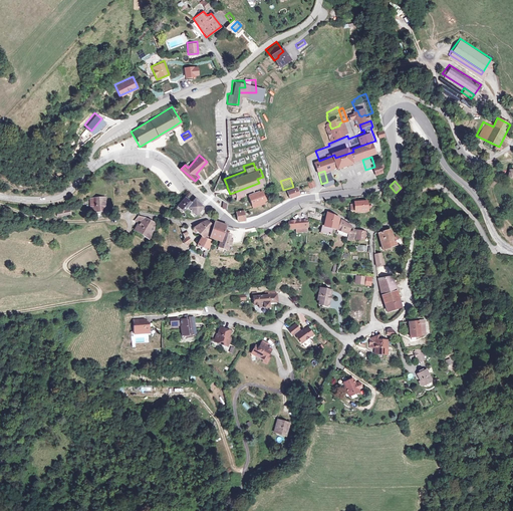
[(261,191),(259,186),(245,191),(248,200),(265,193),(264,190),(261,191)]
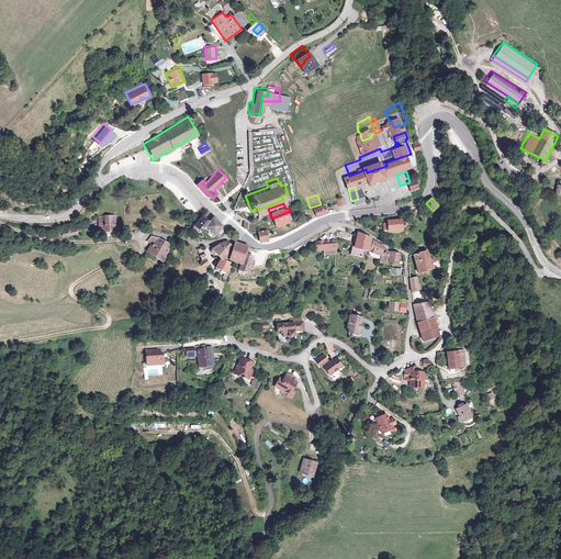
[(198,228),(203,224),(212,233),(222,222),(212,212),(206,217),(200,211),(190,221),(198,228)]
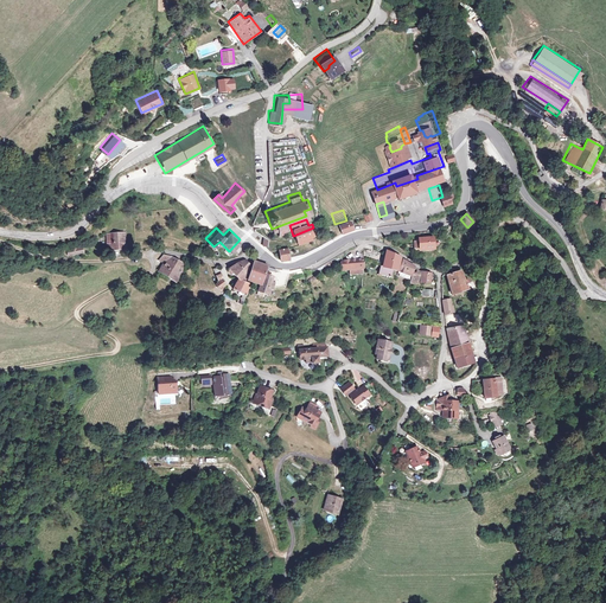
[(126,250),(126,230),(104,230),(104,250),(126,250)]
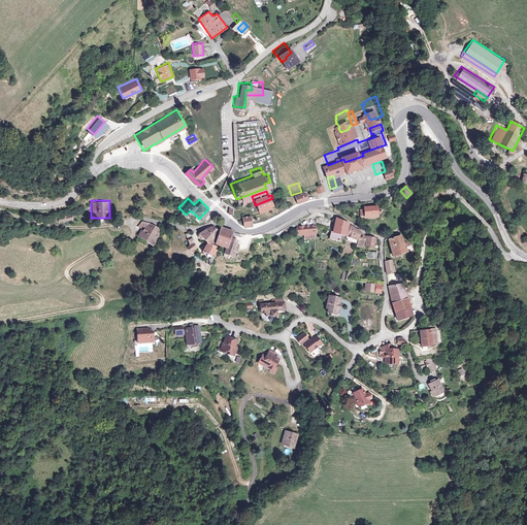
[(377,206),(359,206),(360,218),(377,217),(377,206)]
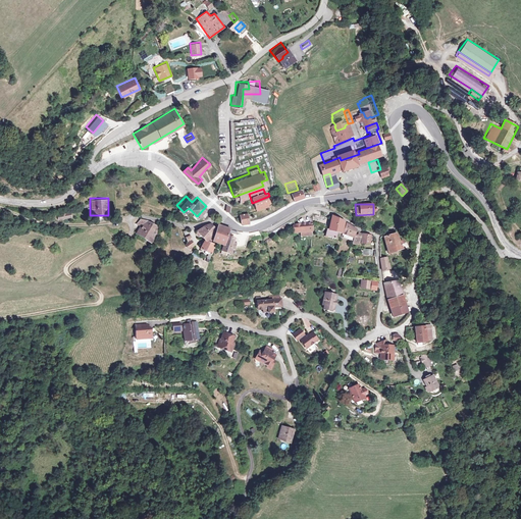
[(69,208),(55,210),(56,217),(70,215),(69,208)]
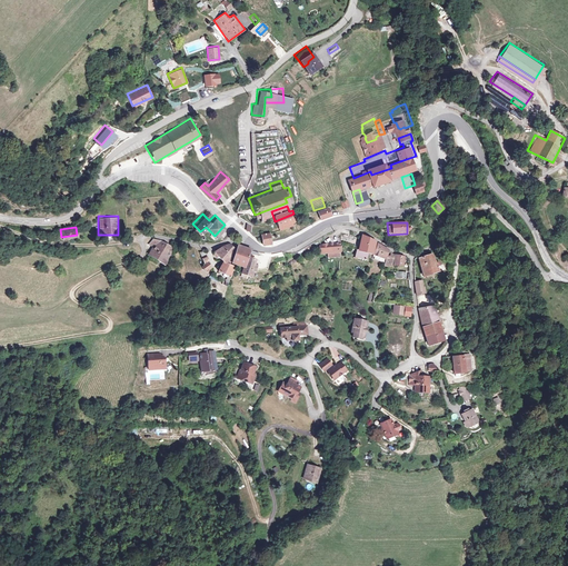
[(267,228),(257,229),(258,241),(268,240),(267,228)]
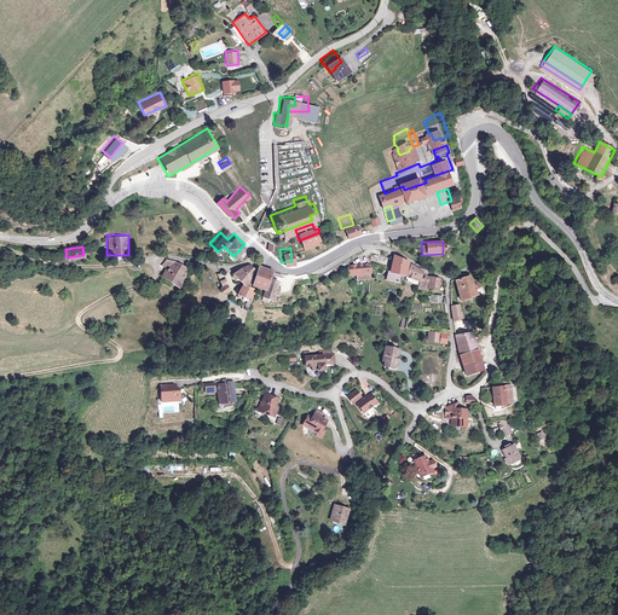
[(438,290),(440,278),(427,274),(408,262),(393,253),(388,271),(385,279),(398,283),(400,277),(419,282),(416,289),(438,290)]
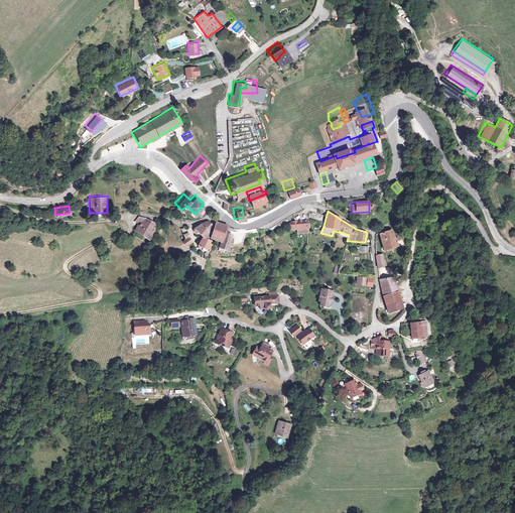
[(155,223),(137,215),(130,229),(148,238),(155,223)]
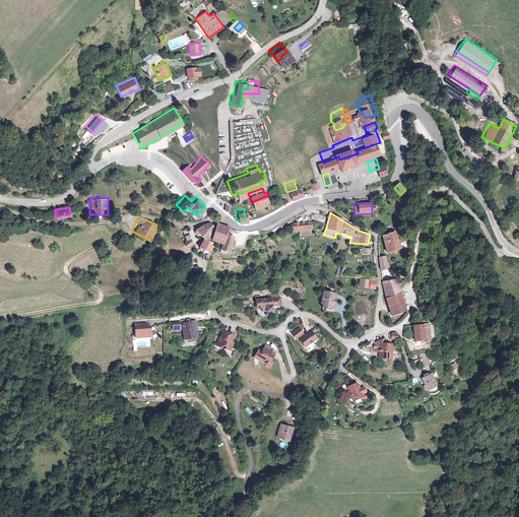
[(309,216),(289,218),(289,232),(310,231),(309,216)]
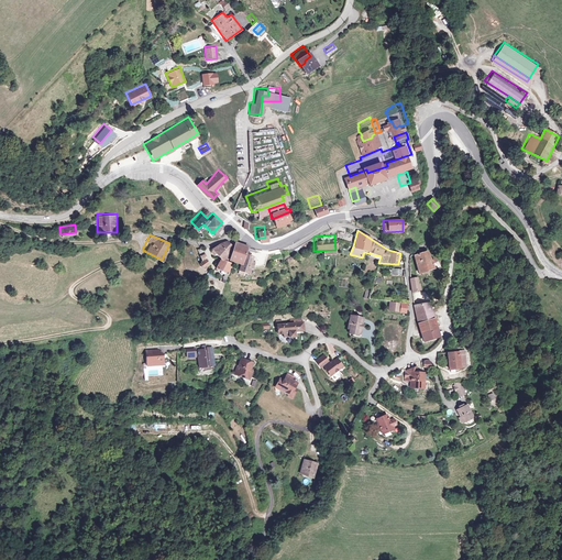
[(249,278),(254,259),(246,255),(249,248),(234,243),(233,248),(227,242),(211,248),(219,261),(215,272),(229,278),(231,266),(239,268),(238,274),(249,278)]
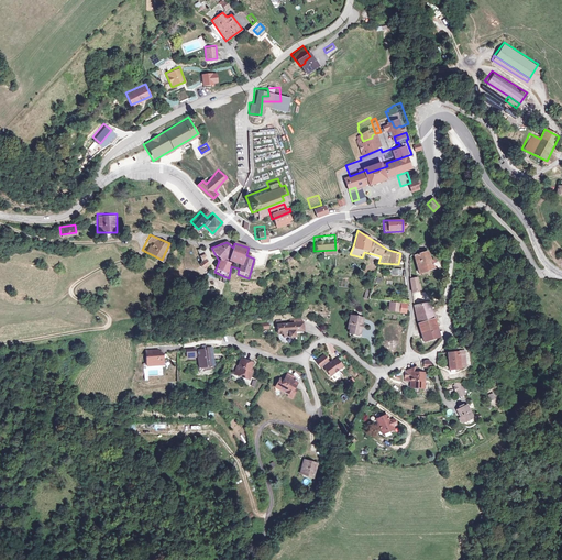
[(434,271),(429,250),(414,254),(419,274),(434,271)]
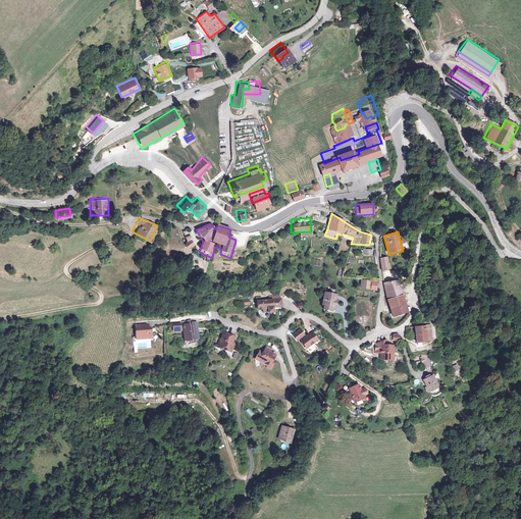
[(197,246),(190,232),(185,236),(189,243),(185,245),(189,251),(197,246)]
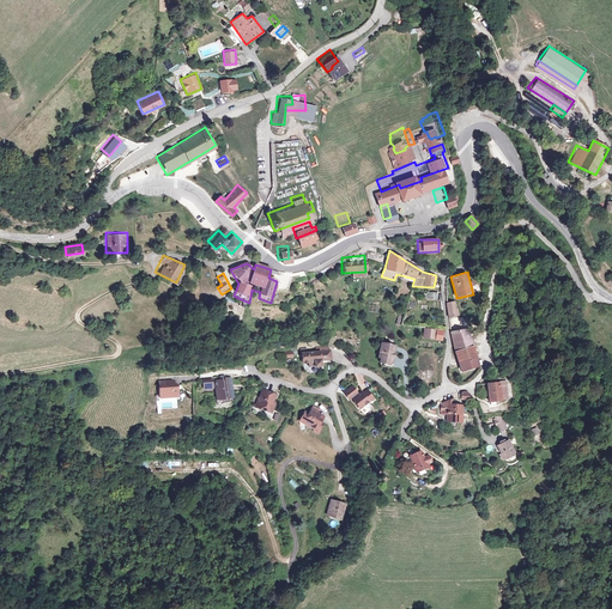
[(456,300),(446,302),(447,314),(456,314),(456,300)]
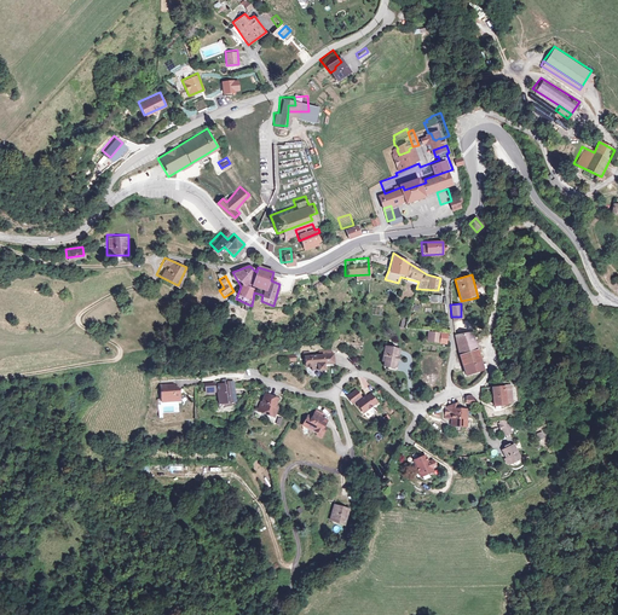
[(473,326),(455,331),(467,377),(485,372),(473,326)]
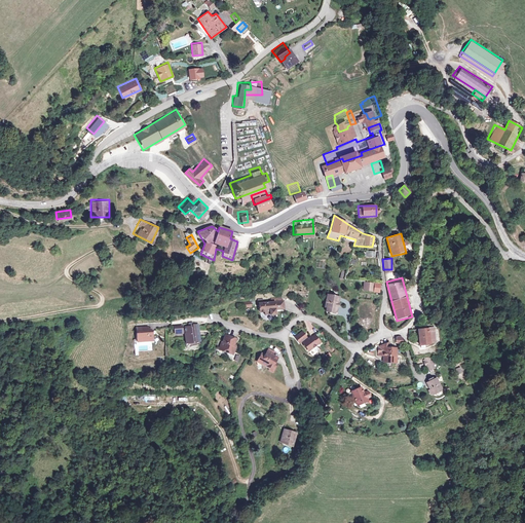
[(374,282),(365,281),(364,291),(372,292),(374,282)]
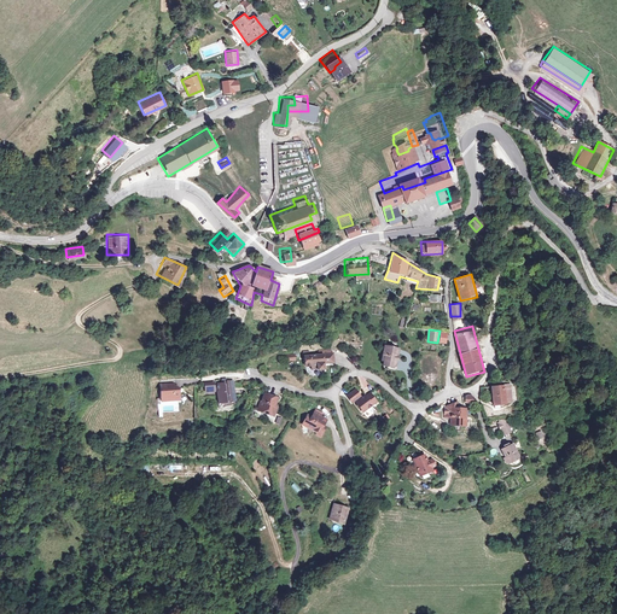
[(399,348),(382,344),(377,366),(395,368),(399,348)]
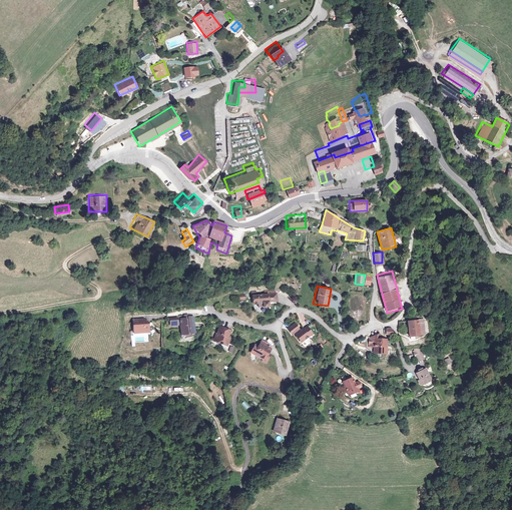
[(278,301),(277,292),(251,294),(252,305),(262,305),(262,308),(269,308),(268,302),(278,301)]
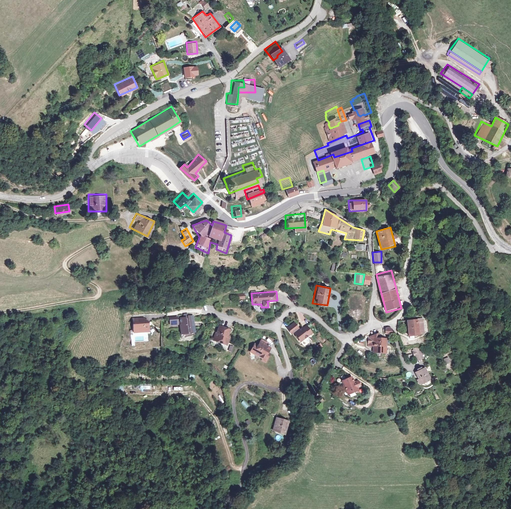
[(194,335),(192,313),(167,316),(168,327),(178,325),(180,337),(194,335)]
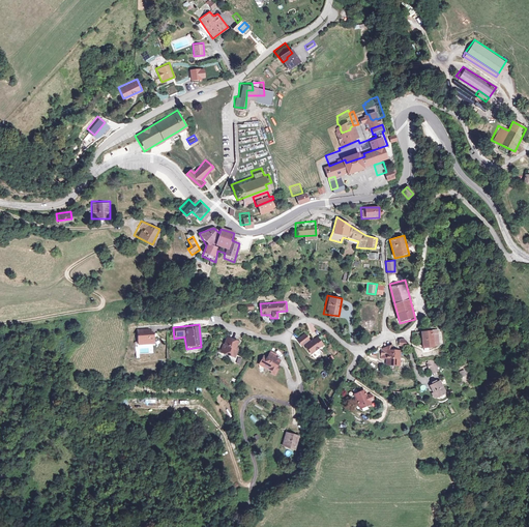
[(138,341),(153,340),(153,326),(137,326),(138,341)]
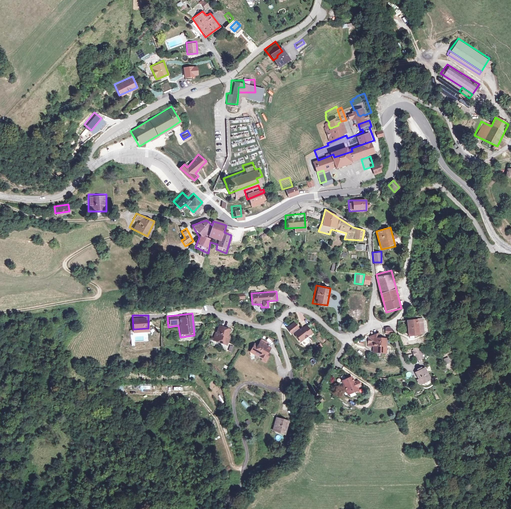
[(426,320),(397,319),(397,333),(409,340),(419,339),(427,334),(426,320)]
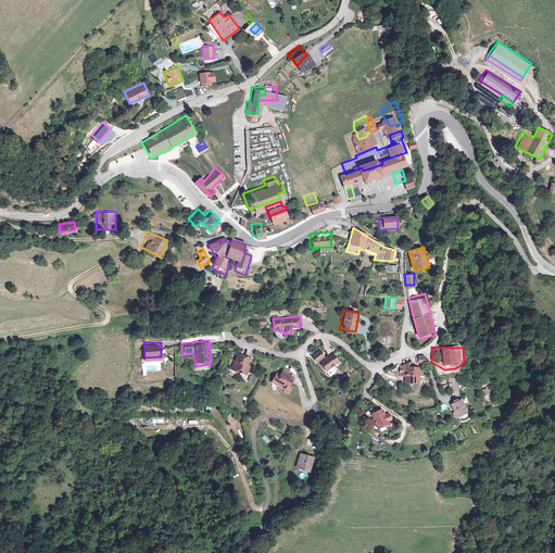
[(341,361),(332,350),(325,355),(319,349),(311,355),(315,361),(317,360),(326,372),(341,361)]
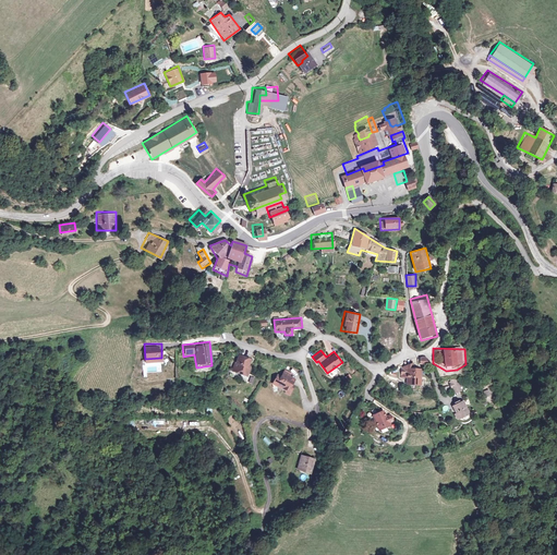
[(252,358),(237,352),(231,371),(246,376),(252,358)]
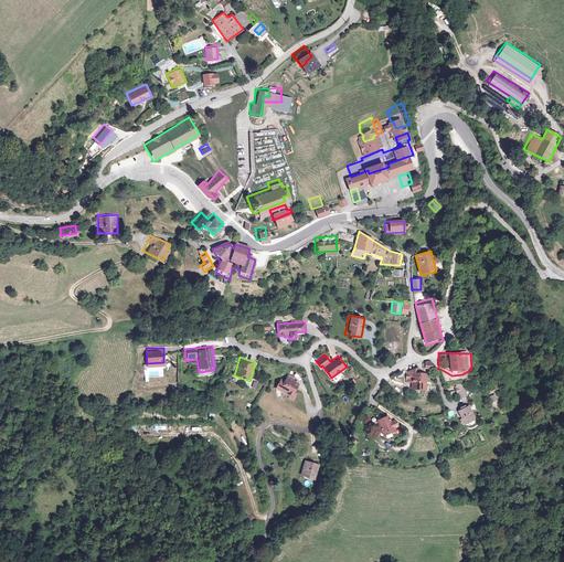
[(413,369),(403,369),(404,383),(408,383),(410,392),(426,391),(425,374),(413,375),(413,369)]
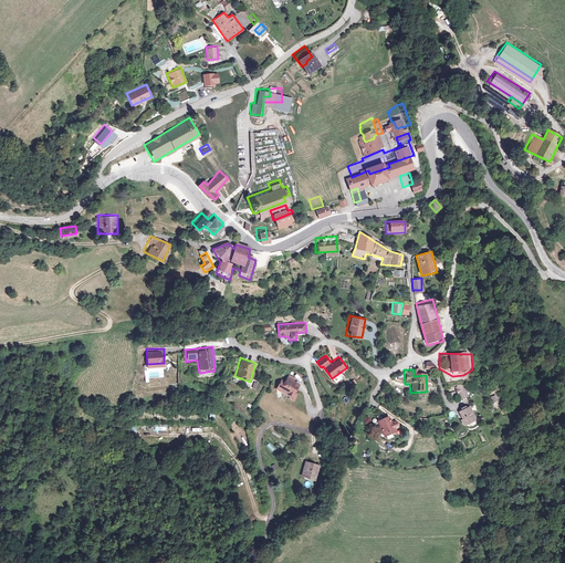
[(294,376),(286,373),(283,379),(279,377),(273,389),(293,398),(299,383),(292,379),(294,376)]
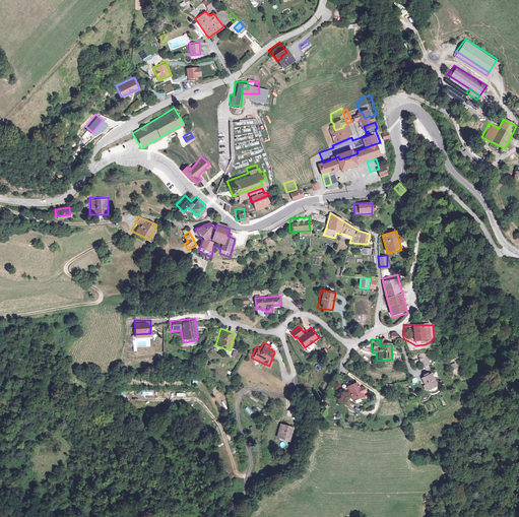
[(437,386),(430,372),(418,378),(426,392),(437,386)]
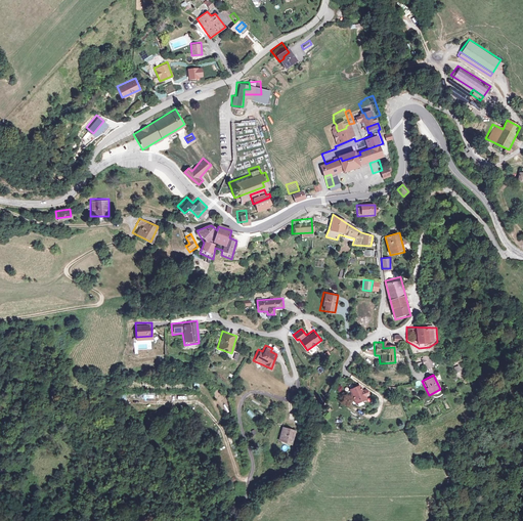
[(359,384),(347,390),(354,405),(367,399),(365,395),(369,394),(365,387),(361,389),(359,384)]
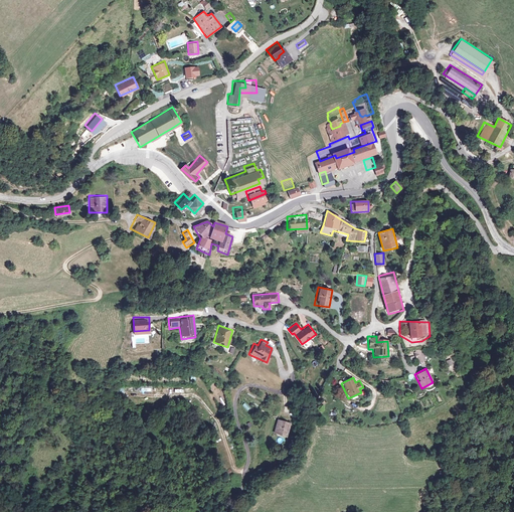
[(292,421),(277,415),(273,429),(288,434),(292,421)]
